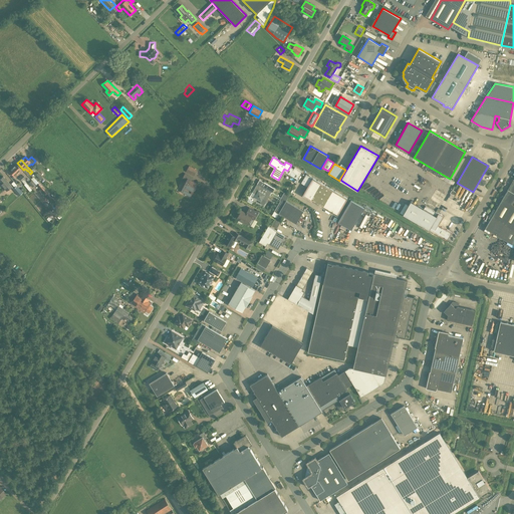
[(16,165),(12,168),(19,175),(22,171),(16,165)]
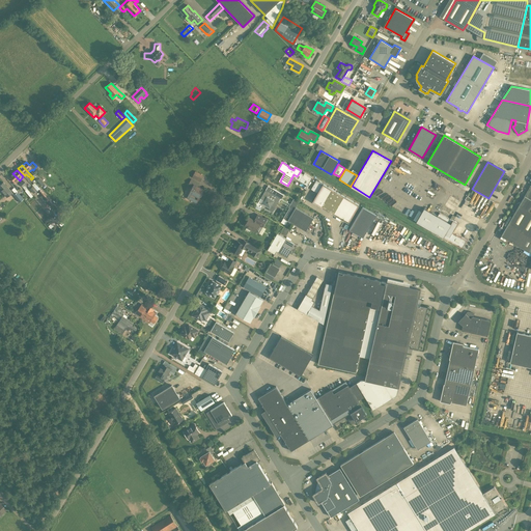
[(192,176),(200,182),(203,175),(195,170),(192,176)]
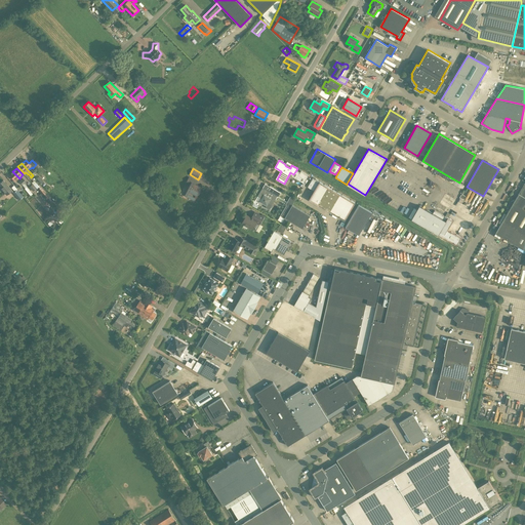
[(300,172),(298,175),(307,179),(309,175),(300,170),(300,172)]
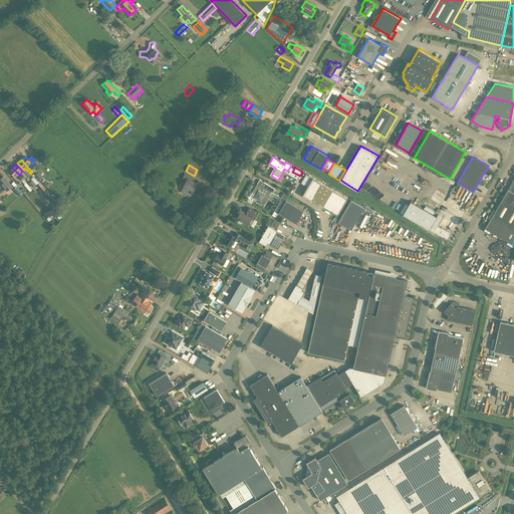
[(19,175),(12,168),(9,171),(15,178),(19,175)]
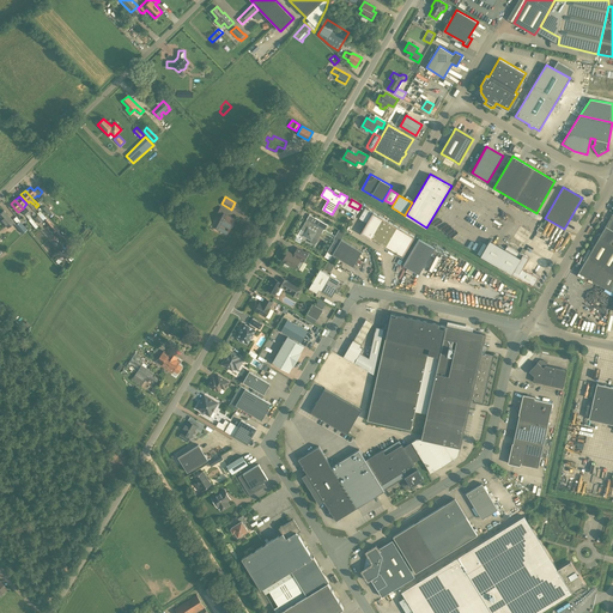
[(217,228),(228,234),(235,219),(225,213),(228,211),(220,207),(218,213),(223,216),(217,228)]
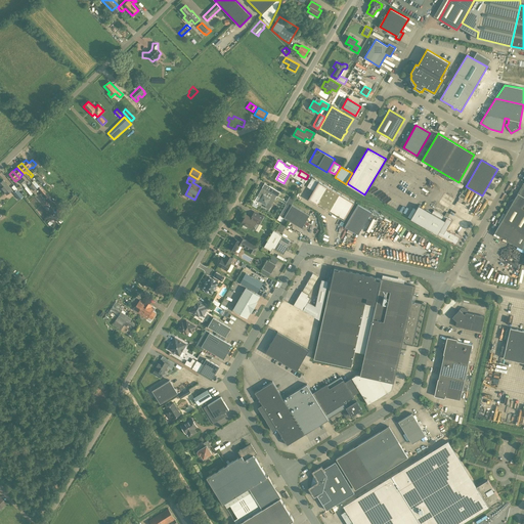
[(0,182),(0,186),(6,194),(12,189),(3,179),(0,182)]
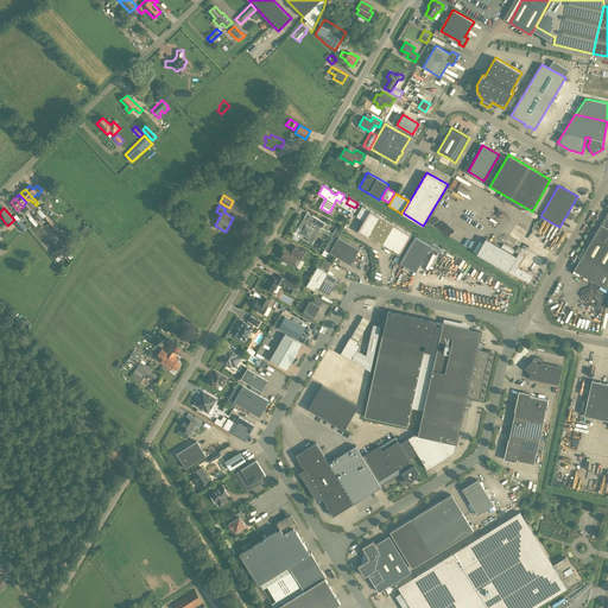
[(27,213),(25,209),(23,211),(29,217),(29,219),(36,227),(38,225),(31,216),(27,213)]
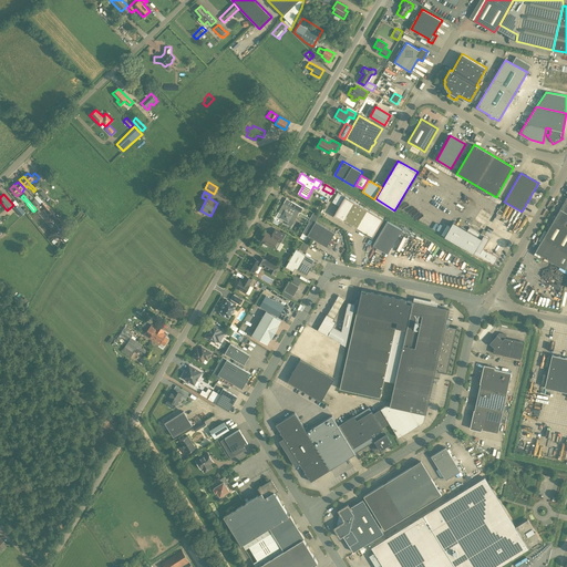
[(333,216),(372,238),(383,219),(344,196),(333,216)]
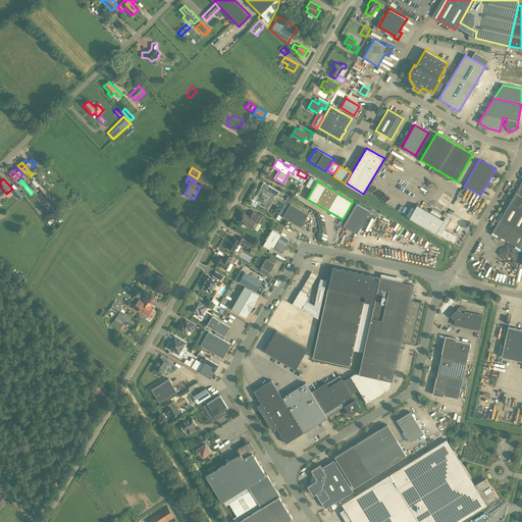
[(521,180),(492,231),(521,249),(521,243),(521,208),(521,207),(521,180)]
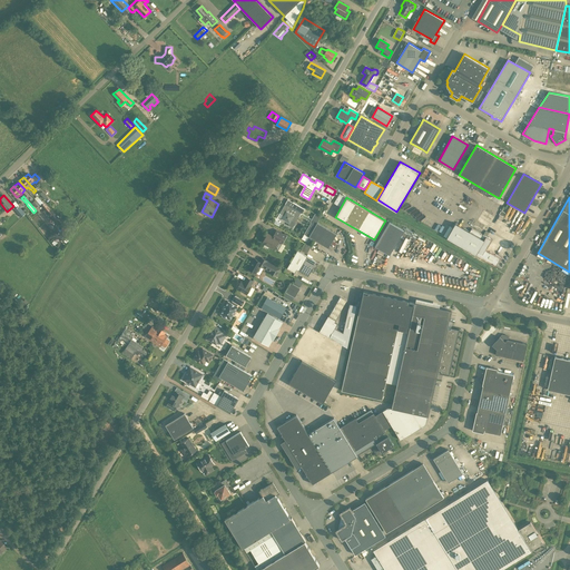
[(284,216),(282,219),(294,226),(295,223),(301,213),(302,214),(304,212),(293,205),(291,207),(285,204),(279,214),(284,216)]
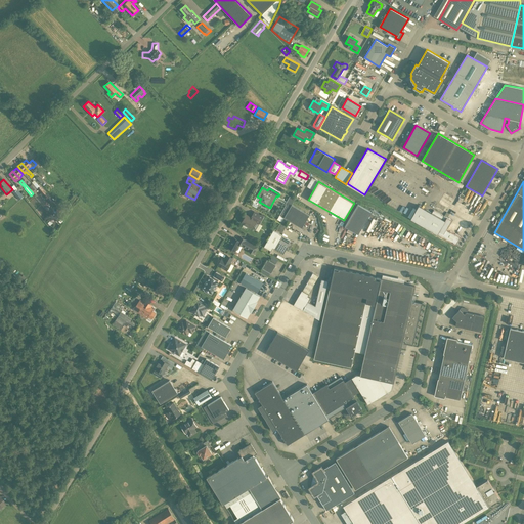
[(22,194),(17,189),(12,193),(17,198),(22,194)]
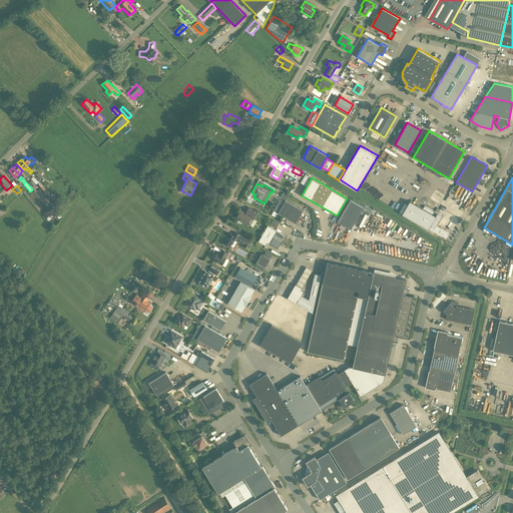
[(282,197),(274,210),(296,223),(303,210),(282,197)]
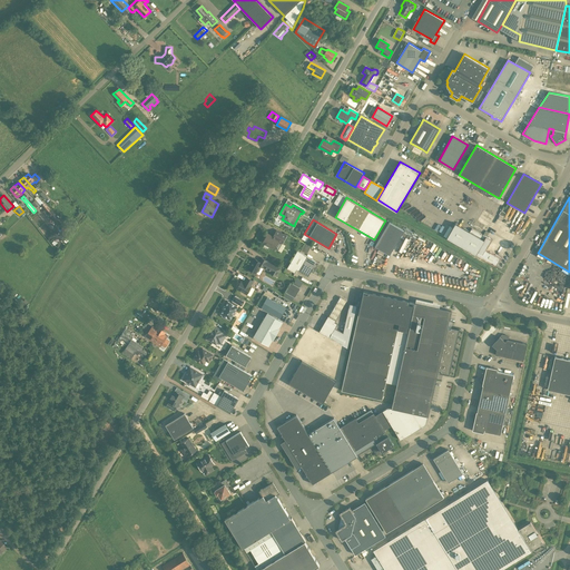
[(389,222),(375,246),(390,255),(404,231),(389,222)]
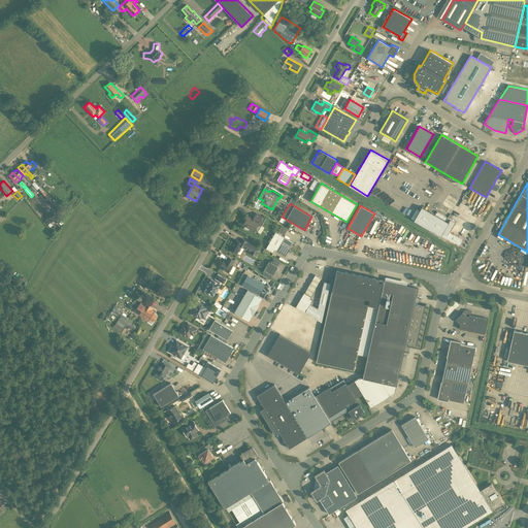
[(414,221),(459,246),(464,238),(450,231),(455,222),(437,211),(435,215),(422,206),(414,221)]
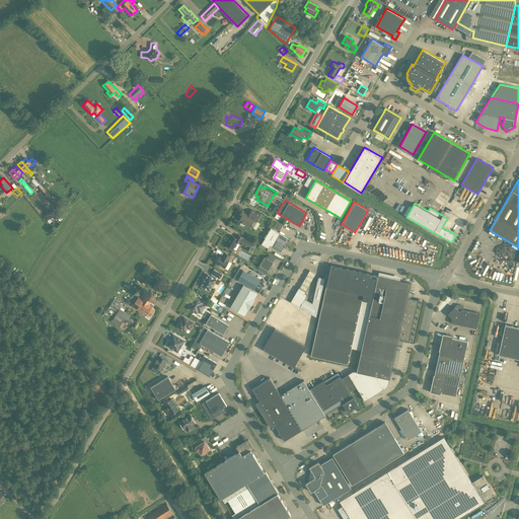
[(241,221),(240,223),(244,225),(245,224),(249,226),(253,220),(256,222),(261,215),(258,213),(256,216),(252,213),(250,217),(243,213),(239,220),(241,221)]
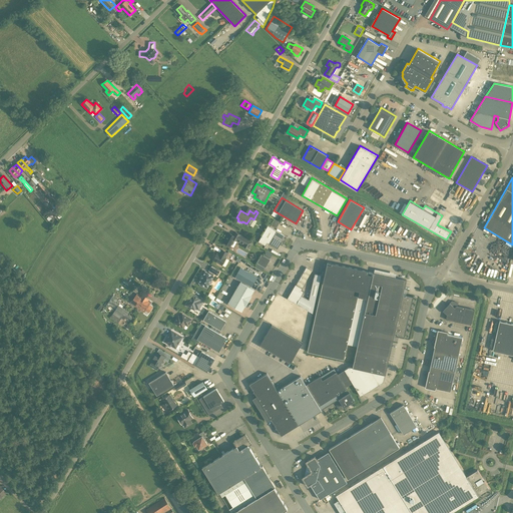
[(267,242),(269,243),(278,248),(280,244),(283,246),(288,237),(268,225),(259,241),(266,245),(267,242)]
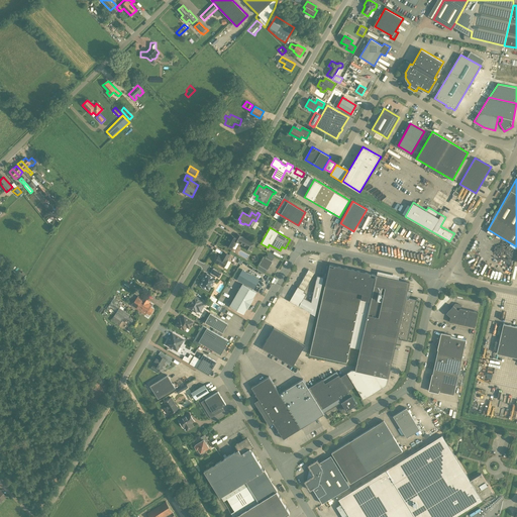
[(224,245),(231,249),(236,241),(245,246),(244,247),(250,250),(254,244),(237,233),(235,237),(231,234),(224,245)]
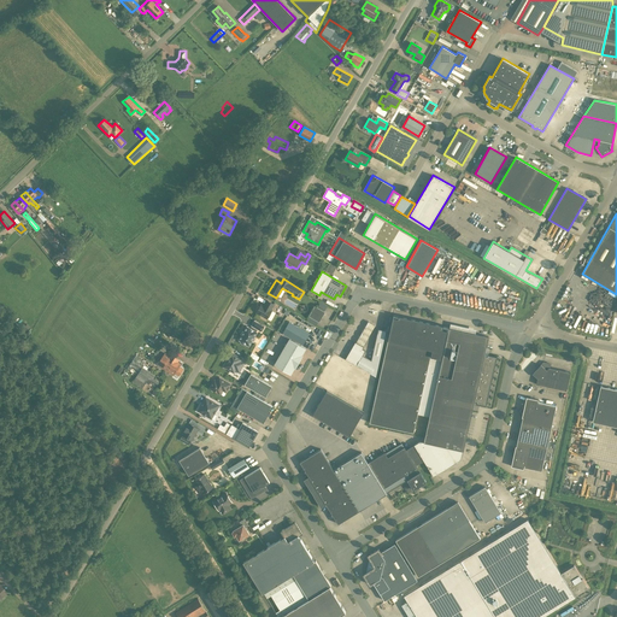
[(259,306),(258,307),(257,309),(257,310),(258,310),(257,312),(268,318),(271,311),(271,310),(274,305),(266,300),(264,306),(262,305),(260,307),(259,306)]
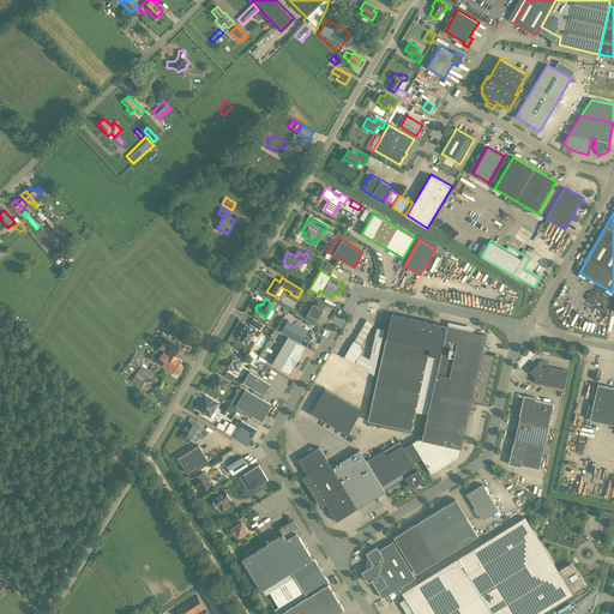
[(307,314),(318,320),(324,311),(313,305),(307,314)]
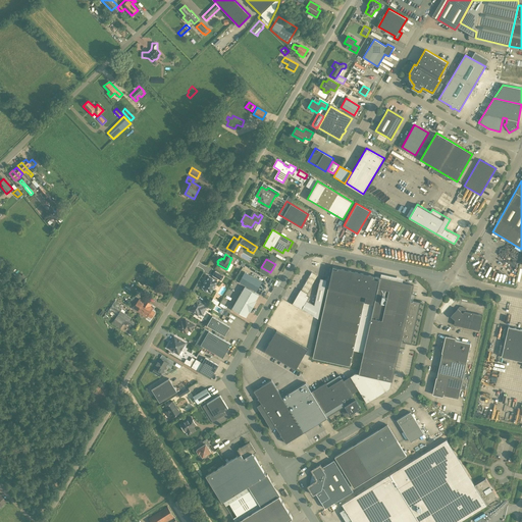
[(363,352),(379,279),(374,278),(375,275),(337,267),(337,269),(332,268),(328,288),(313,358),(350,366),(353,350),(363,352)]
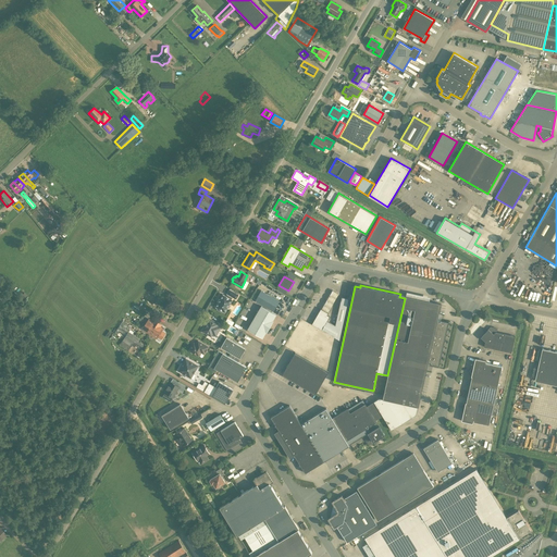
[(233,297),(236,299),(238,295),(230,289),(227,294),(226,296),(223,295),(215,307),(218,308),(217,310),(222,312),(223,311),(224,312),(232,299),(231,299),(233,297)]
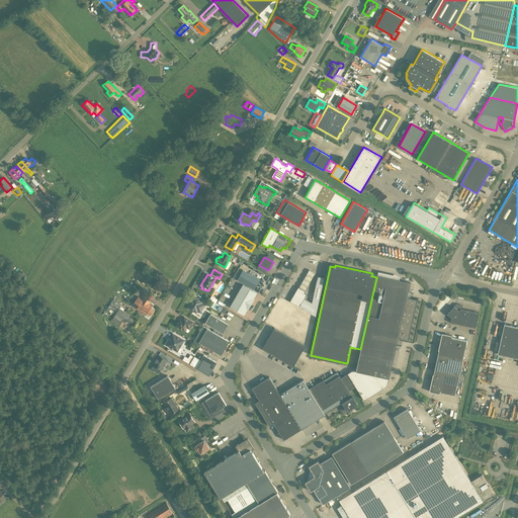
[(243,270),(237,279),(254,289),(260,280),(243,270)]
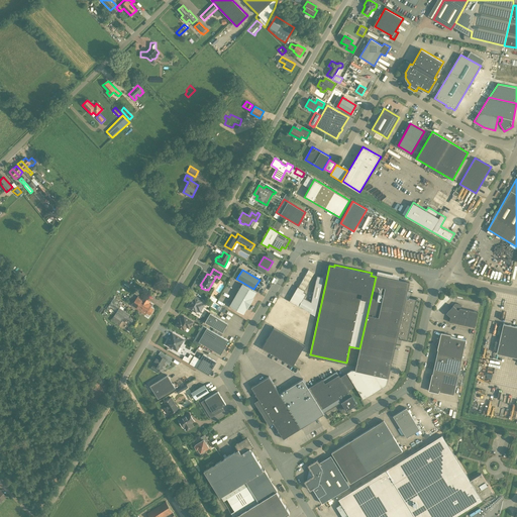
[(406,298),(407,291),(409,282),(399,280),(377,275),(376,277),(359,348),(355,371),(352,370),(347,373),(349,377),(343,382),(348,390),(355,386),(364,399),(386,385),(388,378),(397,337),(397,336),(400,336),(400,338),(407,339),(416,300),(409,298),(408,299),(406,299),(406,298)]
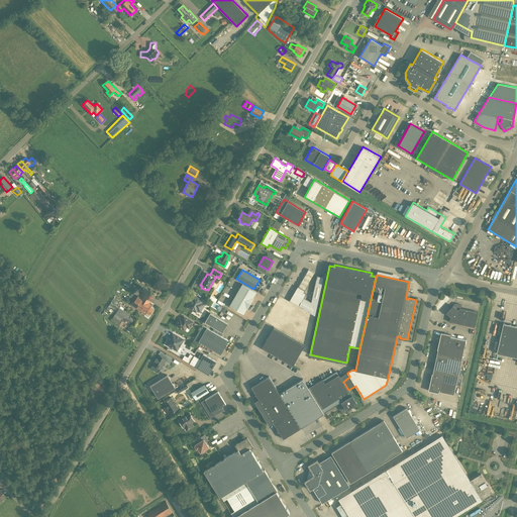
[(290,301),(315,316),(323,277),(317,276),(311,302),(304,297),(306,294),(304,292),(305,291),(298,287),(290,301)]
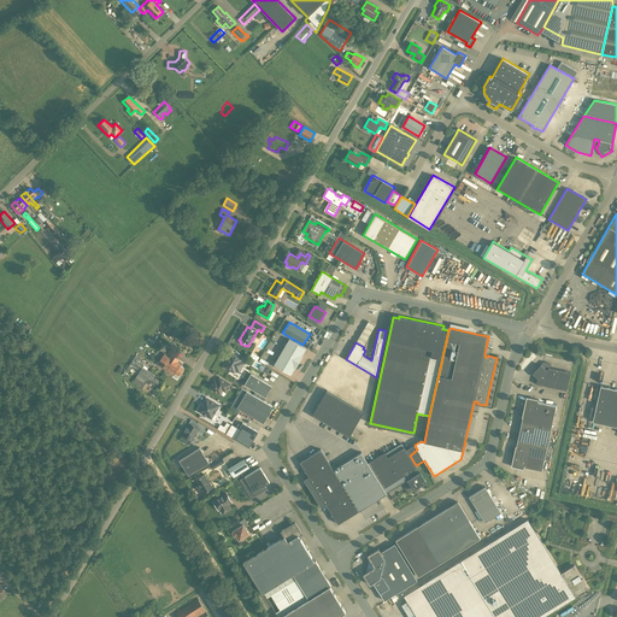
[(303,356),(303,354),(306,348),(289,339),(275,364),(291,374),(294,368),(295,369),(303,356)]
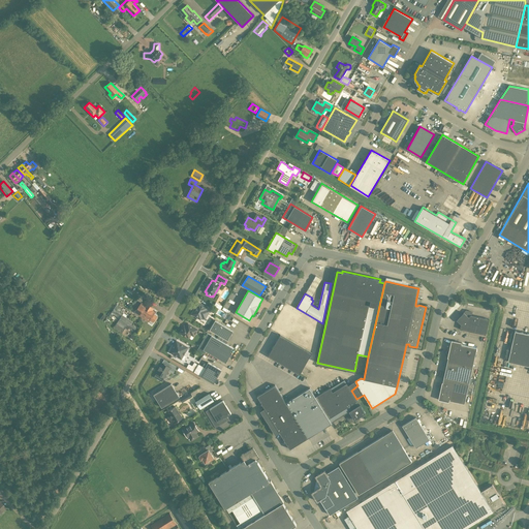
[(149,321),(150,319),(142,314),(148,305),(147,304),(146,306),(143,304),(144,302),(141,301),(139,303),(141,304),(136,310),(135,310),(134,312),(138,315),(139,314),(149,321)]
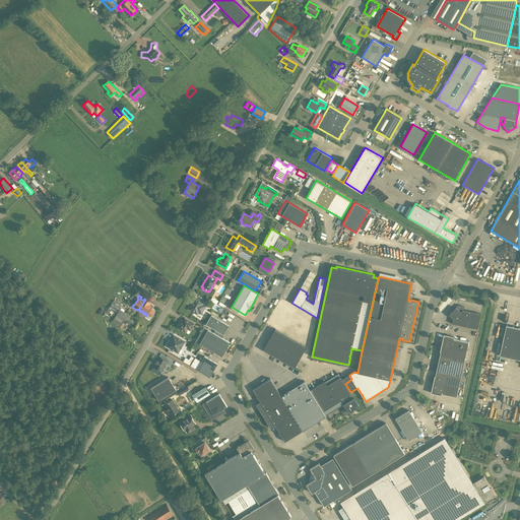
[(195,298),(189,309),(197,314),(199,310),(202,312),(204,308),(201,306),(203,303),(195,298)]
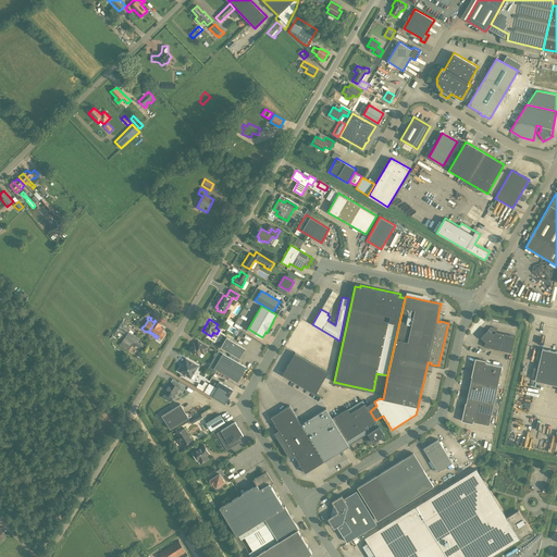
[(149,331),(158,336),(161,338),(165,333),(159,329),(161,324),(156,321),(149,331)]
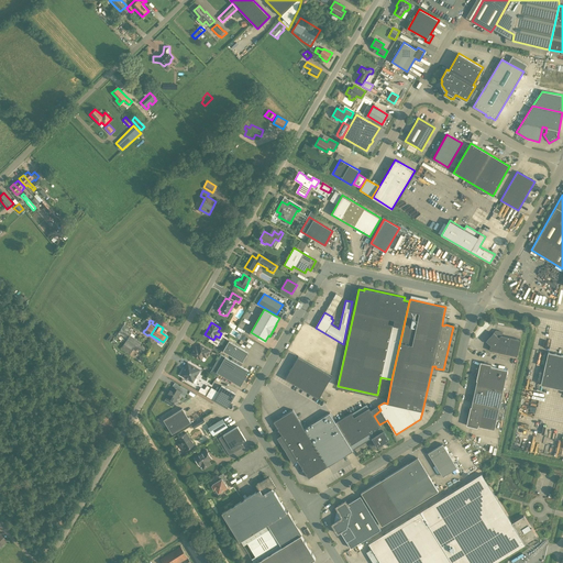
[(132,332),(133,331),(123,326),(116,337),(125,342),(121,348),(124,350),(124,351),(130,355),(133,349),(136,351),(142,342),(134,338),(136,334),(132,332)]
